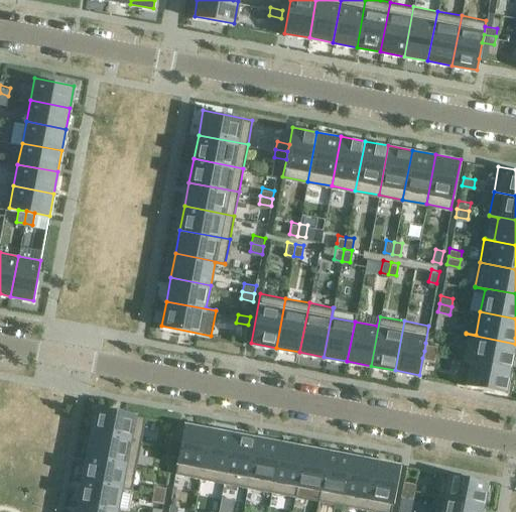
[(510,367),(515,344),(466,334),(461,358),(510,367)]
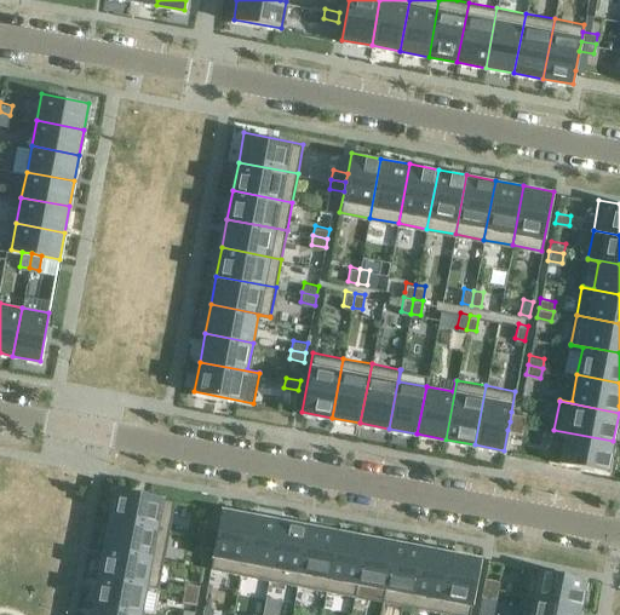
[(524,424),(526,414),(511,412),(510,421),(524,424)]
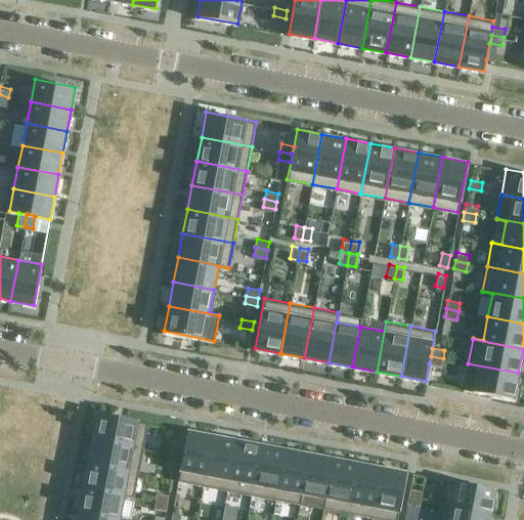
[(441,366),(443,358),(431,356),(429,363),(441,366)]
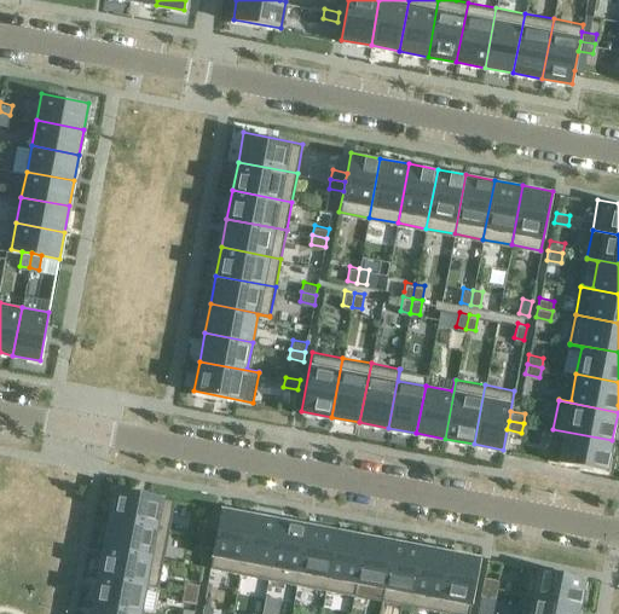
[(606,470),(612,440),(553,429),(547,458),(606,470)]
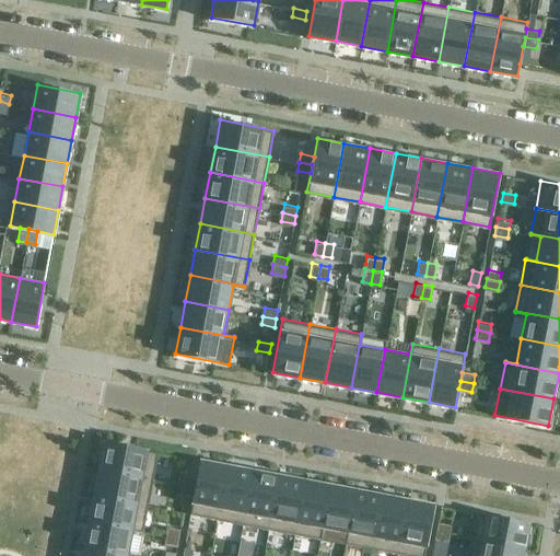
[(104,440),(100,467),(153,477),(159,451),(104,440)]
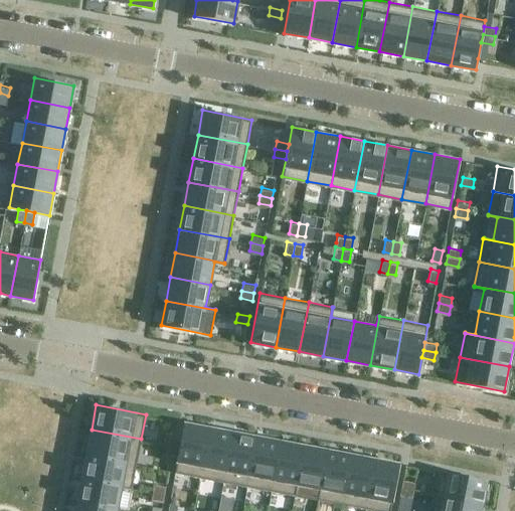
[(199,476),(209,427),(184,421),(181,439),(179,447),(178,455),(175,471),(199,476)]
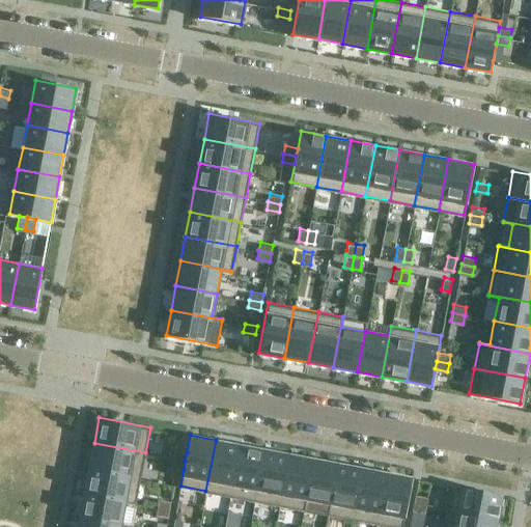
[(230,496),(240,444),(216,440),(205,491),(230,496)]
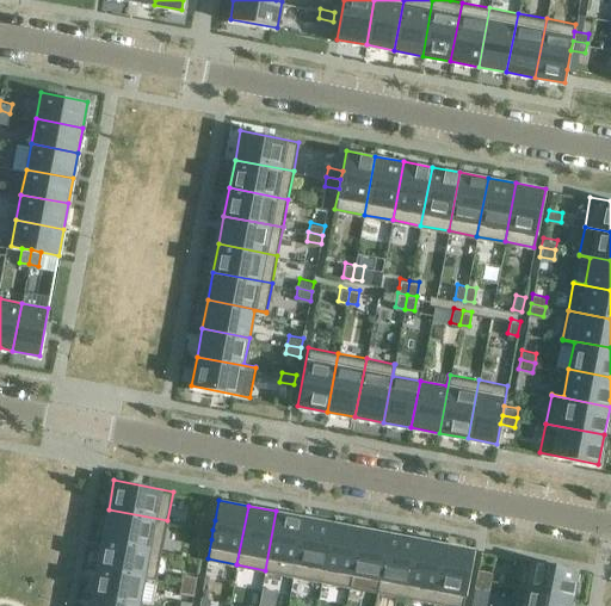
[(161,549),(167,520),(109,509),(103,537),(161,549)]
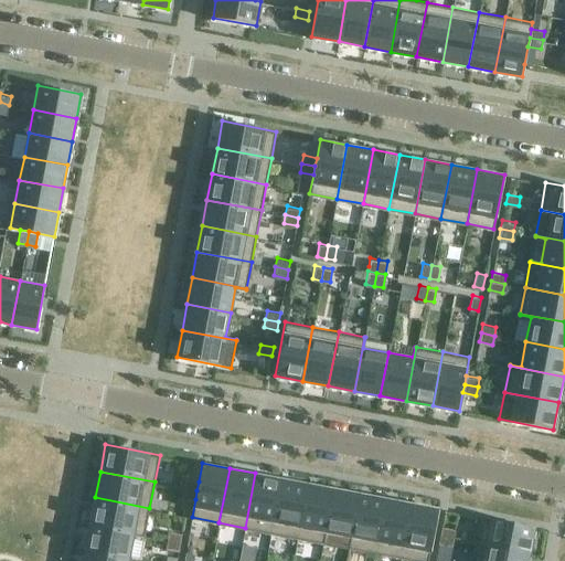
[(270,532),(281,478),(255,473),(245,528),(270,532)]
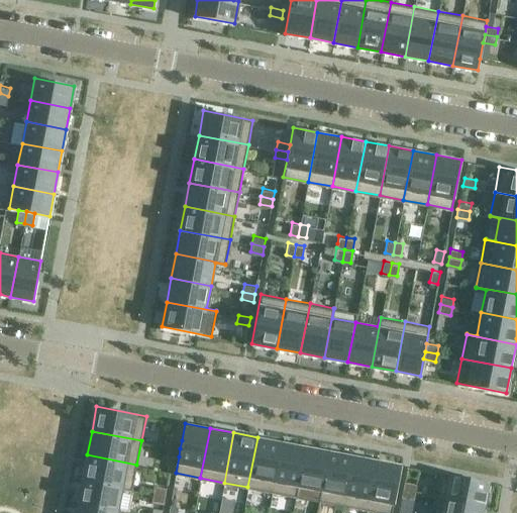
[(272,491),(281,441),(257,437),(247,487),(272,491)]
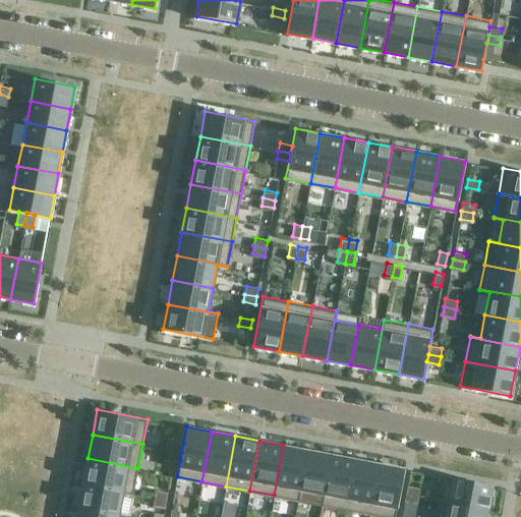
[(181,452),(183,444),(171,442),(169,450),(181,452)]
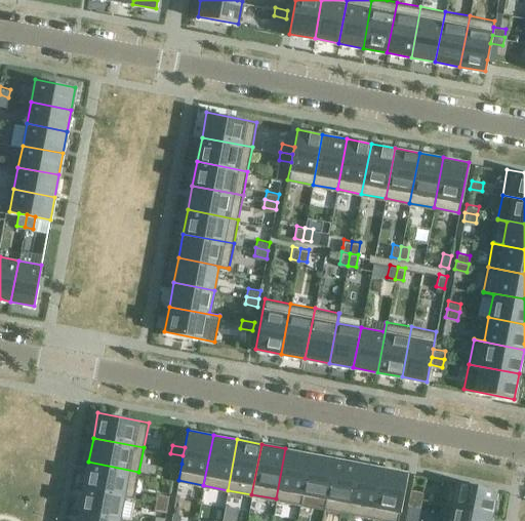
[(300,504),(310,453),(285,448),(276,498),(300,504)]
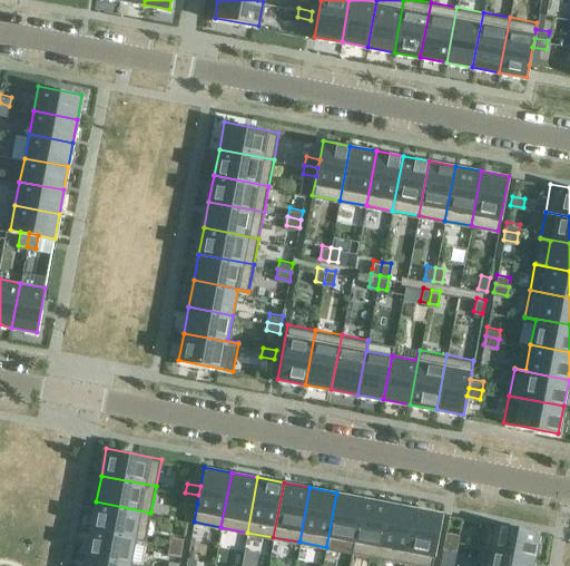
[(197,504),(198,495),(185,493),(184,500),(197,504)]
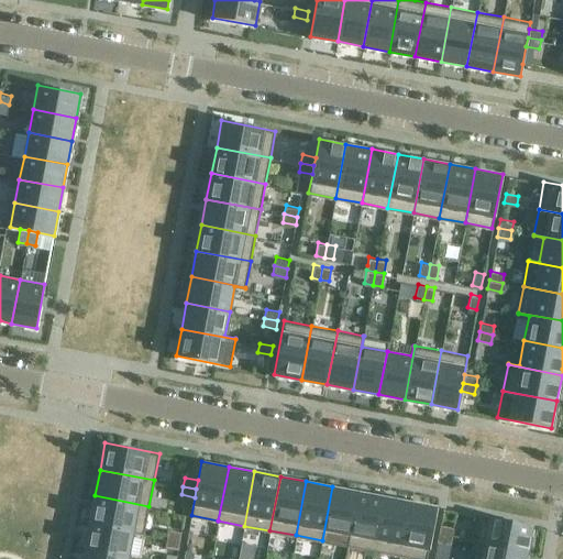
[(348,545),(359,491),(332,486),(322,540),(323,540),(326,529),(349,534),(346,545),(348,545)]
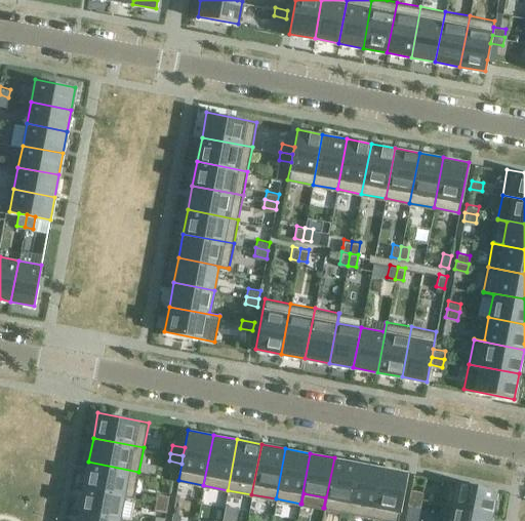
[(349,513),(358,463),(334,457),(324,508),(349,513)]
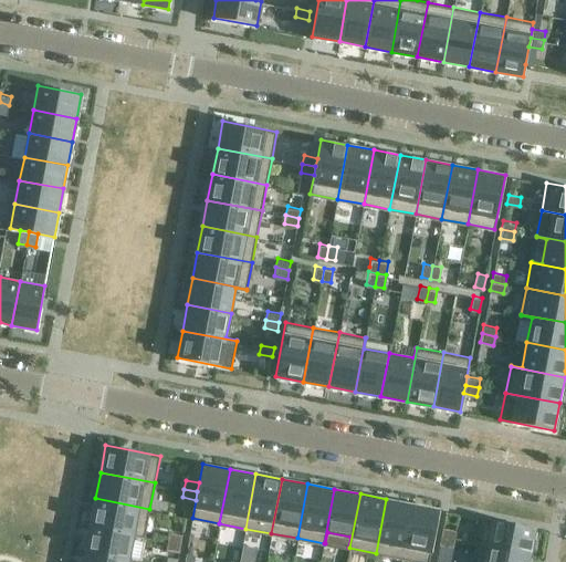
[(145,536),(149,509),(95,498),(91,524),(145,536)]
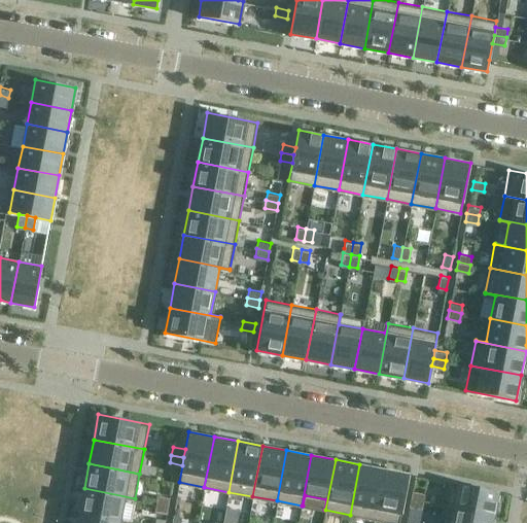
[(374,519),(384,468),(359,464),(350,515),(374,519)]
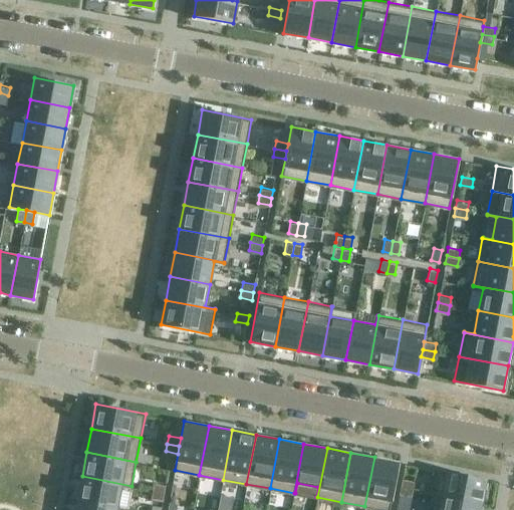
[(383,509),(390,509),(399,462),(374,457),(364,506),(383,509)]
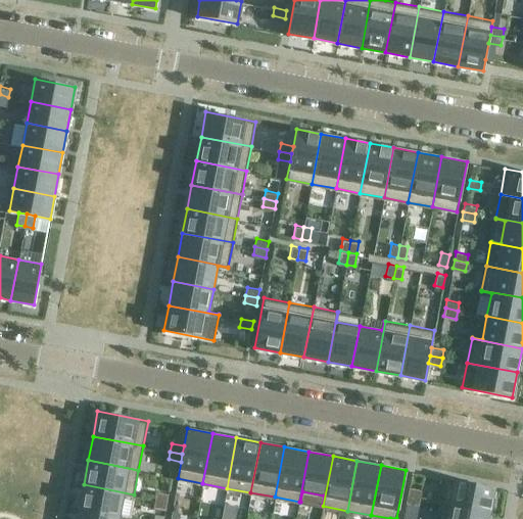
[(444,477),(440,500),(490,510),(494,487),(444,477)]
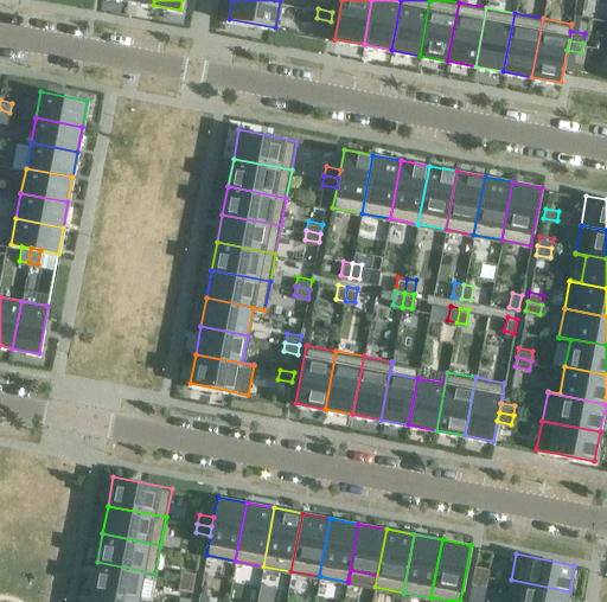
[(139,597),(144,572),(155,574),(97,562),(91,590),(149,601),(151,600),(139,597)]
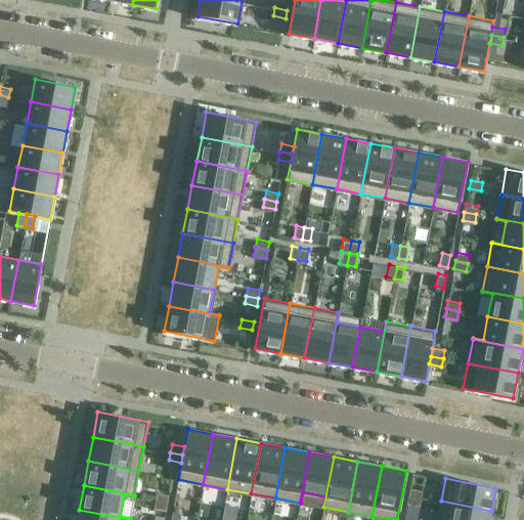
[(421,497),(422,489),(409,486),(408,494),(421,497)]
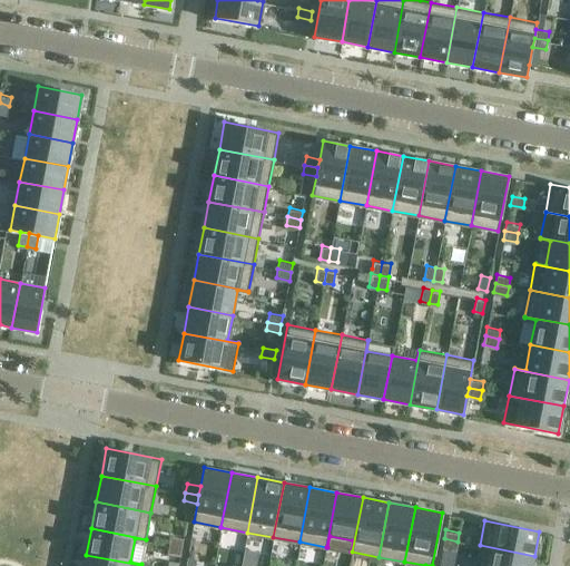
[(182,547),(184,538),(170,536),(168,545),(182,547)]
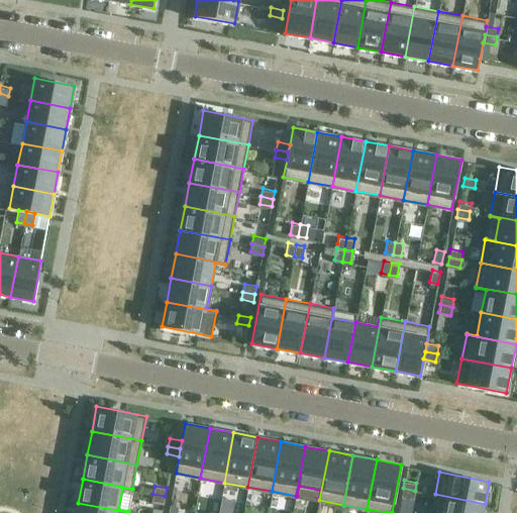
[(413,499),(415,491),(403,488),(401,496),(413,499)]
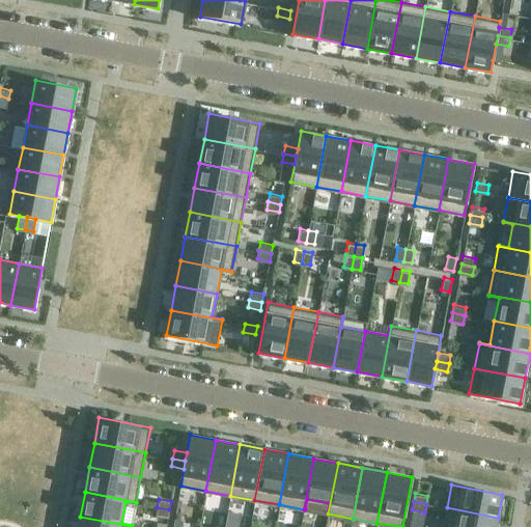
[(168,518),(169,509),(157,507),(156,516),(168,518)]
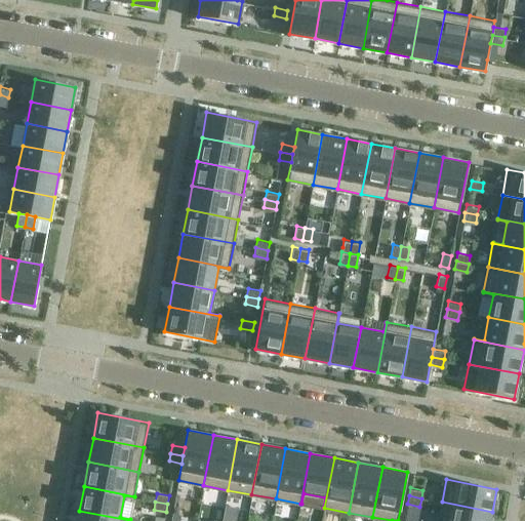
[(490,520),(492,512),(442,502),(438,520),(490,520)]
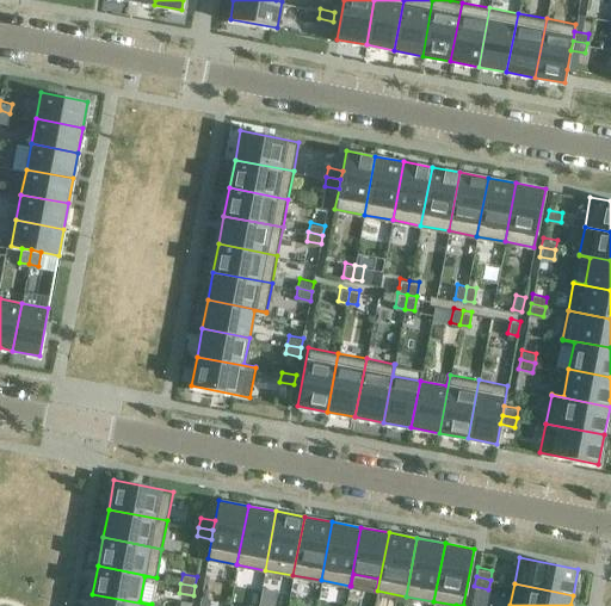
[(150,605),(92,594),(90,605),(150,605)]
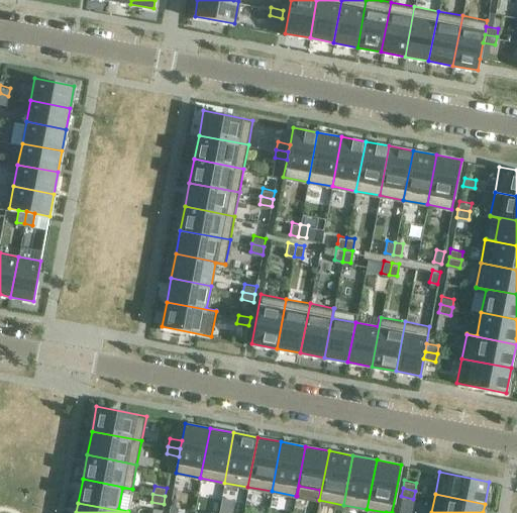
[(176,512),(178,505),(170,504),(168,512),(176,512)]
